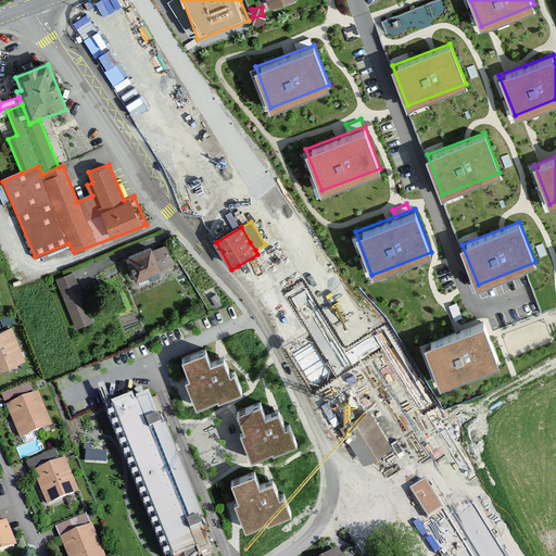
[(460,236),(463,241),(479,235),(477,230),(460,236)]
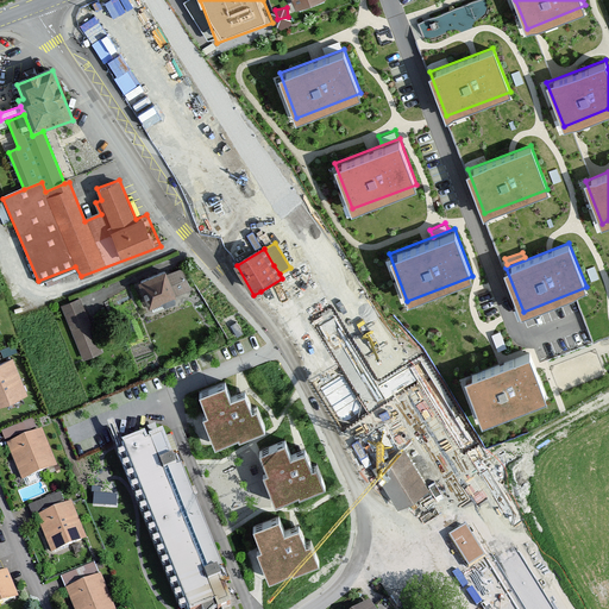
[(169,270),(142,282),(152,306),(192,289),(182,268),(171,272),(169,270)]
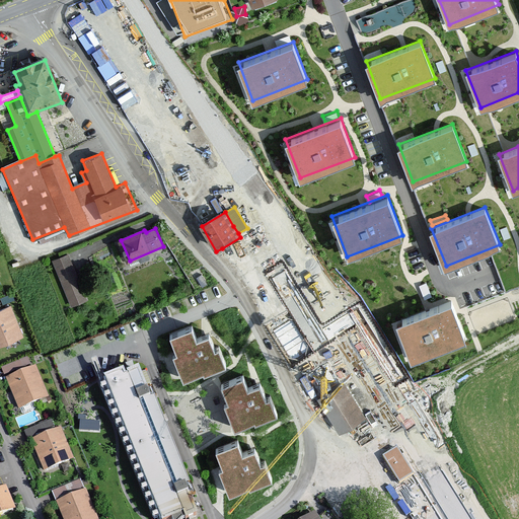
[(67,254),(52,261),(71,307),(86,300),(67,254)]
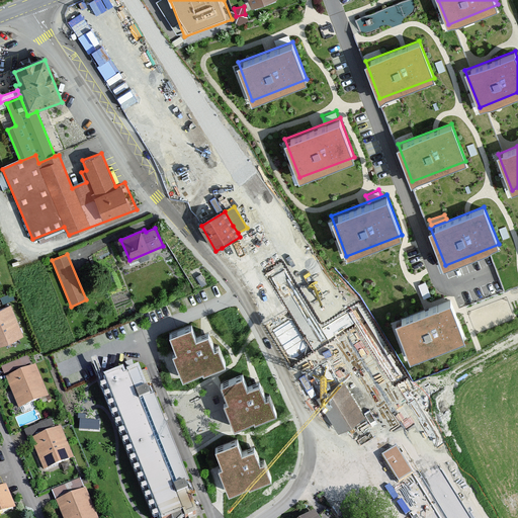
[(200,275),(196,278),(202,287),(206,284),(200,275)]
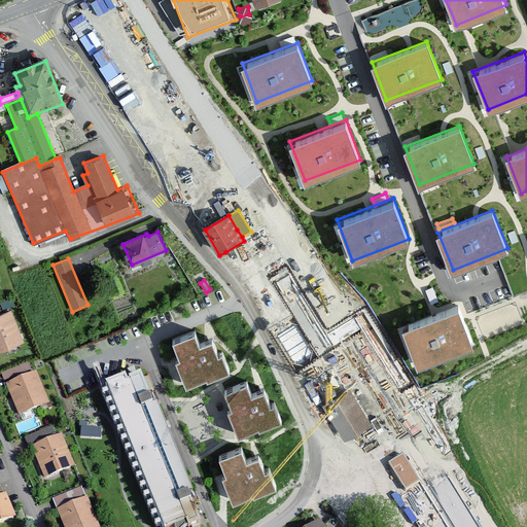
[(473,342),(459,304),(403,324),(418,362),(473,342)]
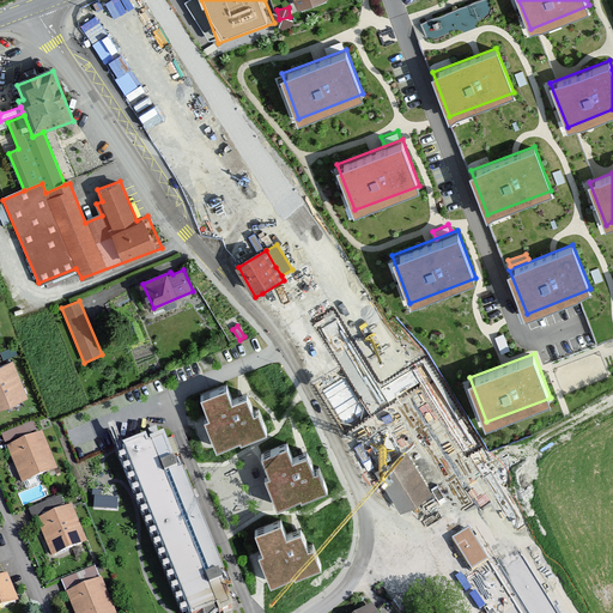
[(13,360),(0,365),(0,408),(29,398),(13,360)]
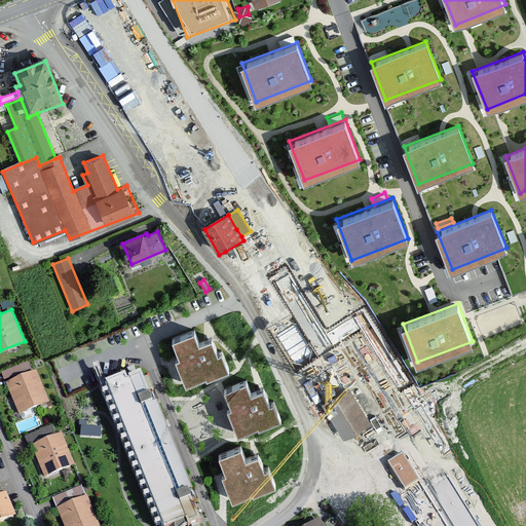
[(194,332),(173,340),(180,357),(175,359),(185,384),(205,376),(207,378),(229,370),(222,351),(218,352),(213,338),(199,344),(194,332)]
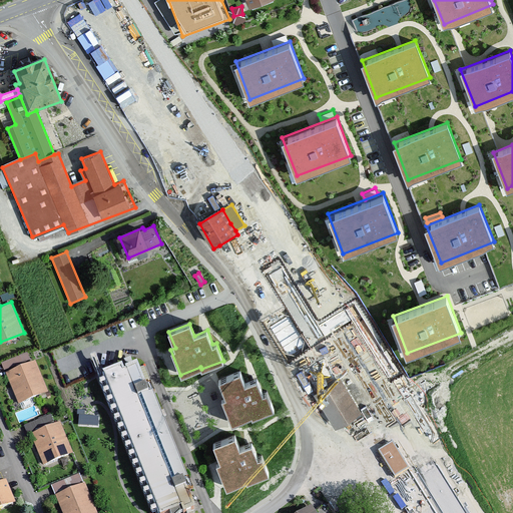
[(14,358),(2,363),(5,369),(16,363),(14,358)]
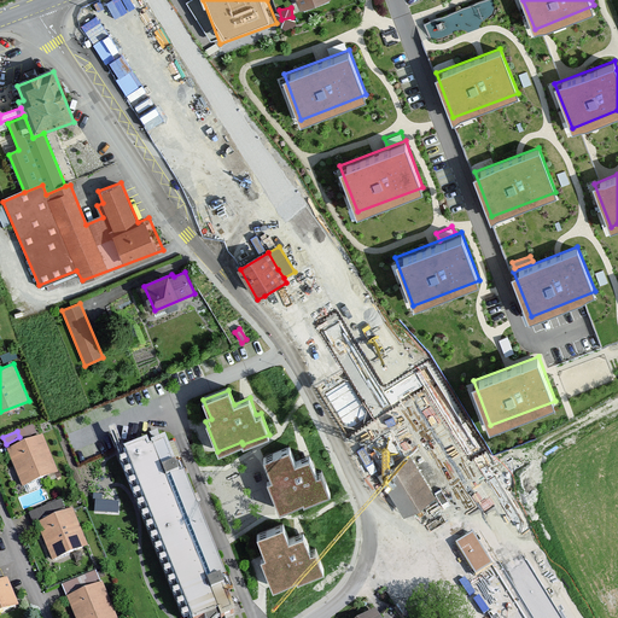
[(147,433),(122,443),(191,617),(202,617),(205,617),(215,617),(221,613),(235,608),(221,573),(226,572),(174,439),(170,442),(165,431),(150,437),(147,433)]
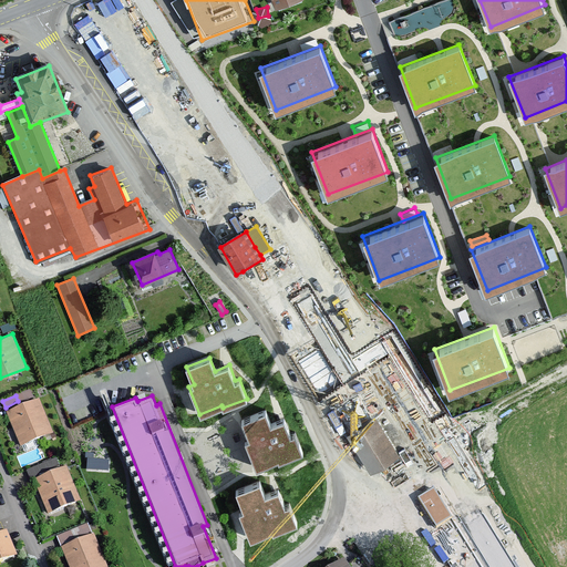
[(39,401),(7,414),(21,449),(54,436),(39,401)]
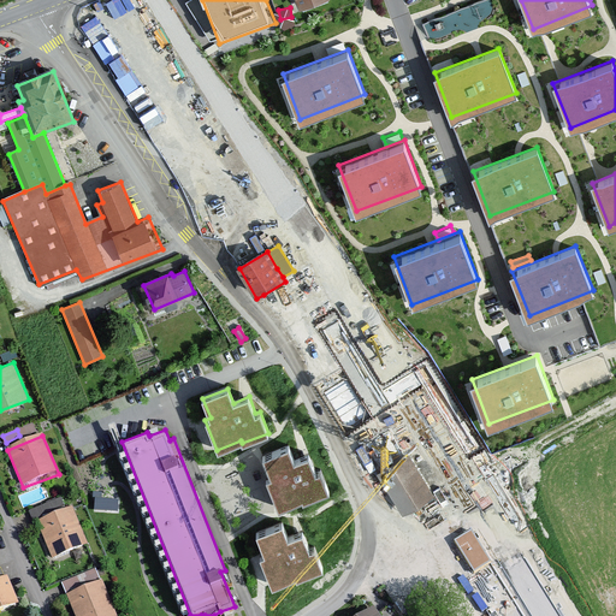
[(288,444),(265,454),(273,474),(267,477),(279,504),(301,495),(302,498),(329,487),(320,467),(315,468),(308,451),(294,457),(288,444)]
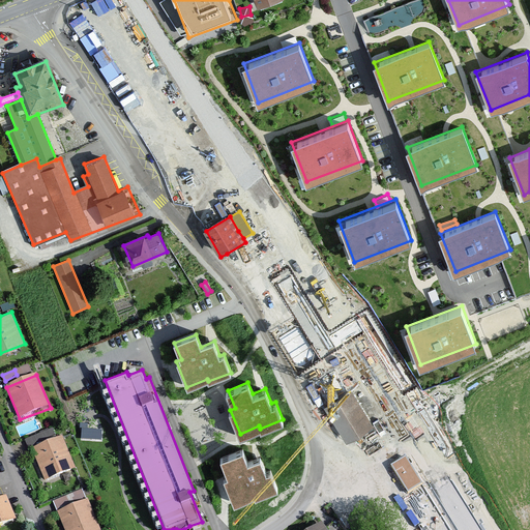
[(351,392),(325,407),(349,443),(375,430),(351,392)]
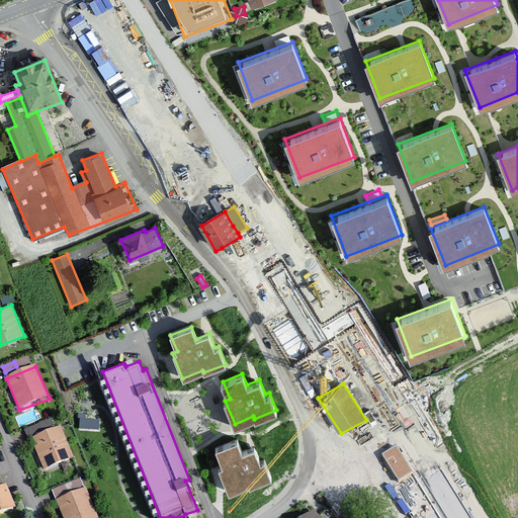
[(99,420),(80,418),(79,428),(99,430),(99,420)]
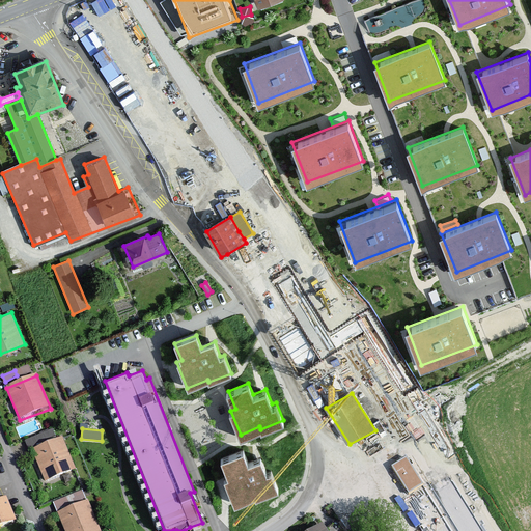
[(63,440),(32,452),(45,483),(75,472),(63,440)]
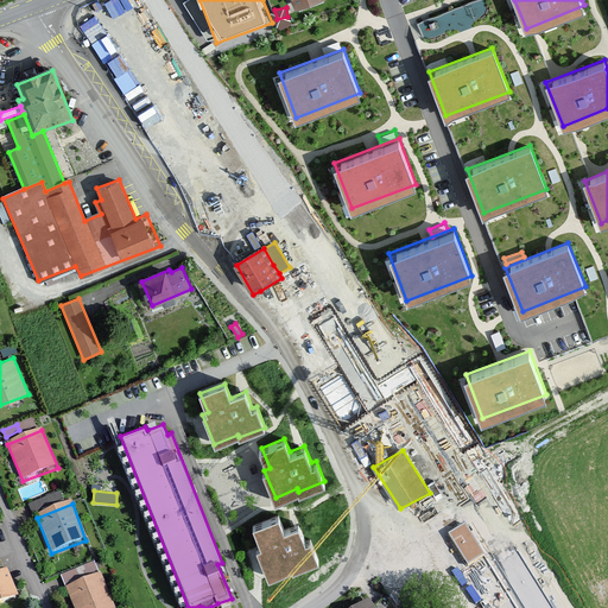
[(278,513),(253,523),(261,544),(257,545),(268,576),(318,557),(310,538),(305,539),(298,523),(284,527),(278,513)]
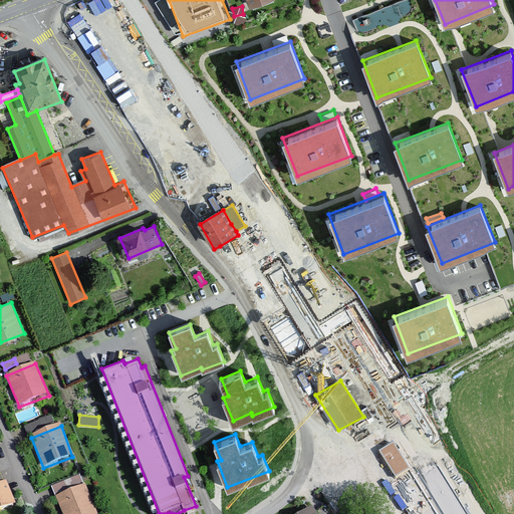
[(409,469),(393,443),(384,447),(376,453),(394,479),(409,469)]
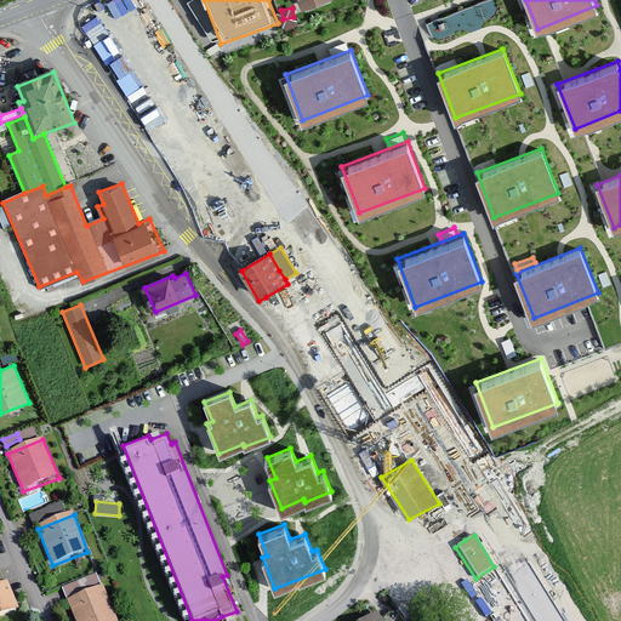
[(117,620),(96,575),(62,590),(75,620),(117,620)]
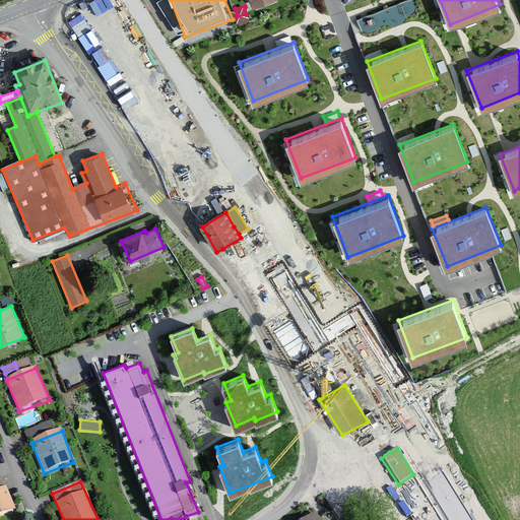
[(8,491),(0,493),(0,518),(17,512),(8,491)]
